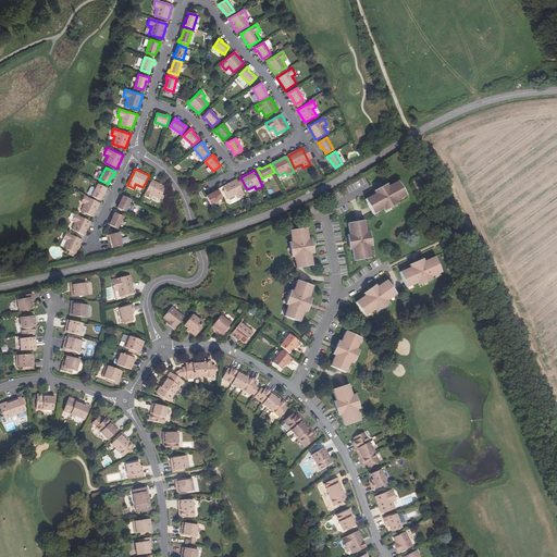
[(160,198),(160,197),(162,194),(165,185),(152,180),(145,195),(151,198),(152,195),(160,198)]
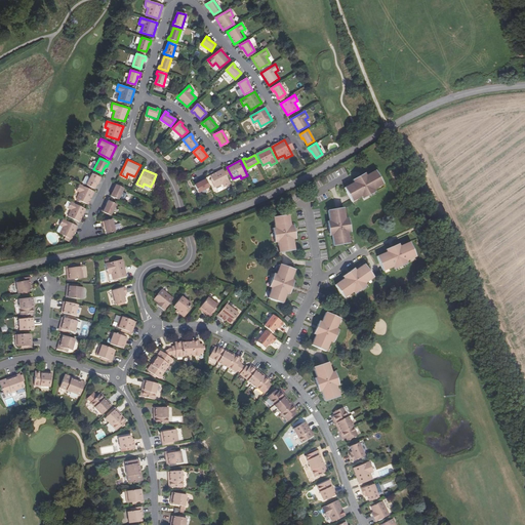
[(225,187),(231,184),(224,169),(210,175),(216,187),(223,184),(225,187)]
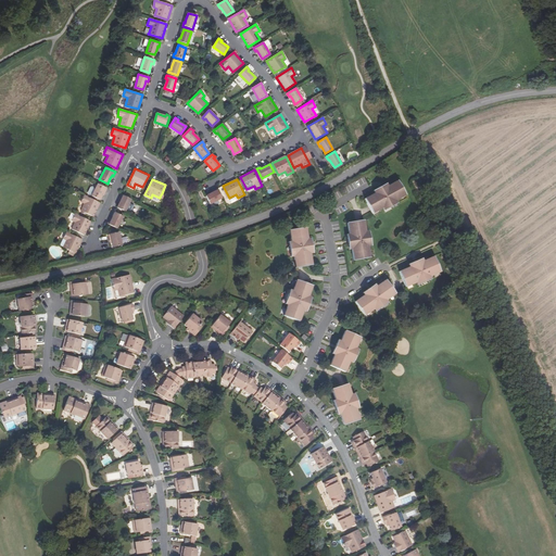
[(377,207),(378,211),(382,209),(395,201),(399,199),(397,197),(404,193),(397,180),(387,187),(374,193),(365,199),(371,211),(377,207)]
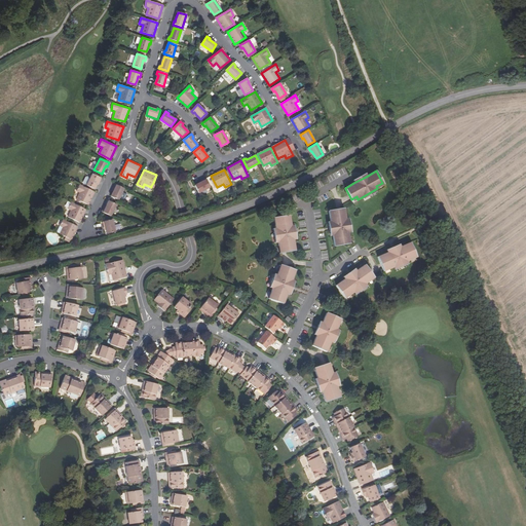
[(99,180),(100,181),(101,178),(92,174),(87,184),(86,185),(95,188),(97,184),(99,180)]
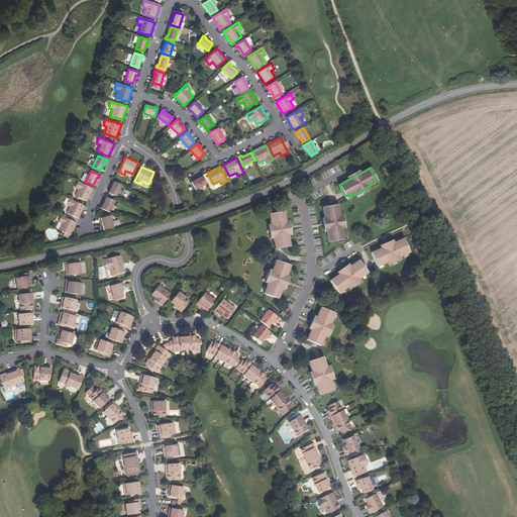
[(346,178),(347,180),(359,174),(358,171),(346,178)]
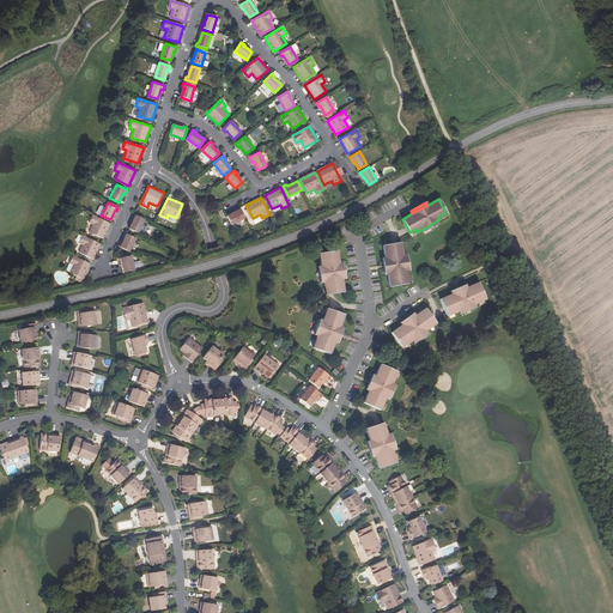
[(232,225),(246,218),(240,207),(236,210),(237,212),(232,213),(228,216),(232,225)]
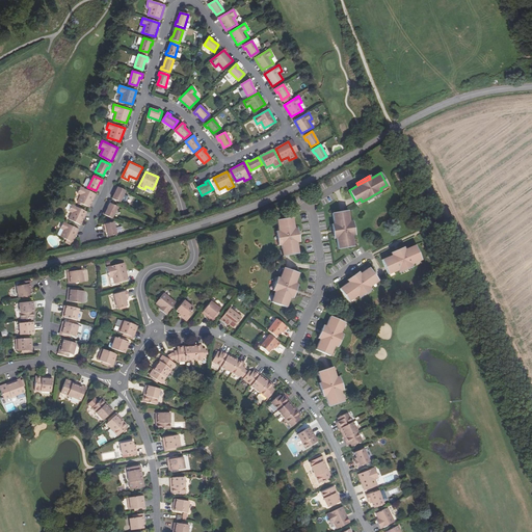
[(89,207),(96,194),(80,186),(77,192),(80,194),(77,201),(79,202),(82,204),(89,207)]
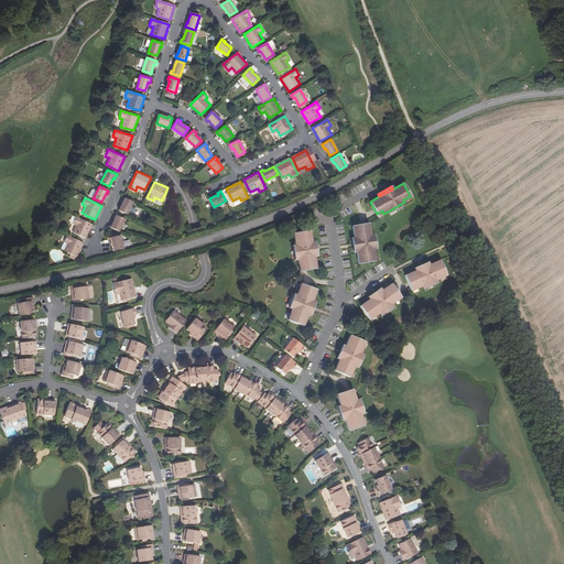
[(133,202),(123,197),(122,201),(123,202),(122,205),(120,209),(128,214),(133,202)]
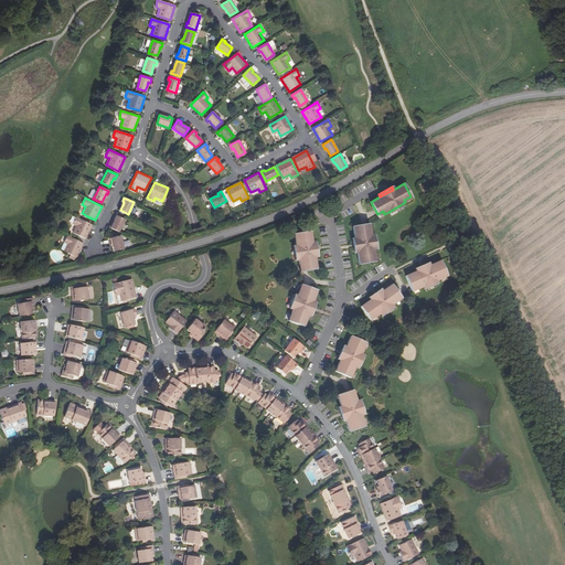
[(403,208),(402,204),(388,212),(391,214),(403,208)]
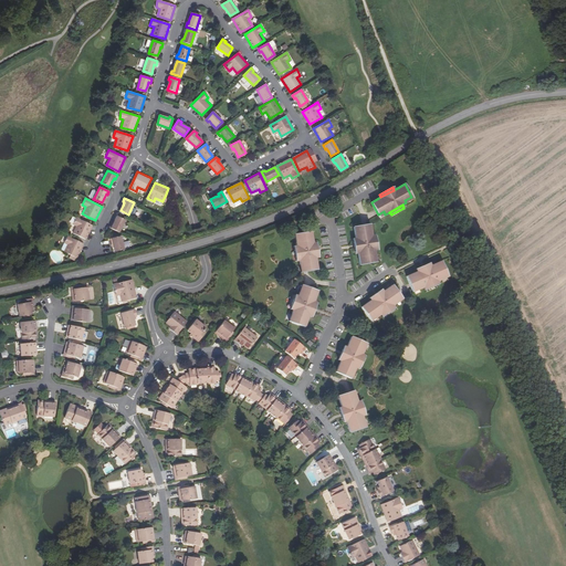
[(113,224),(112,223),(109,228),(119,232),(126,220),(117,216),(115,221),(113,224)]
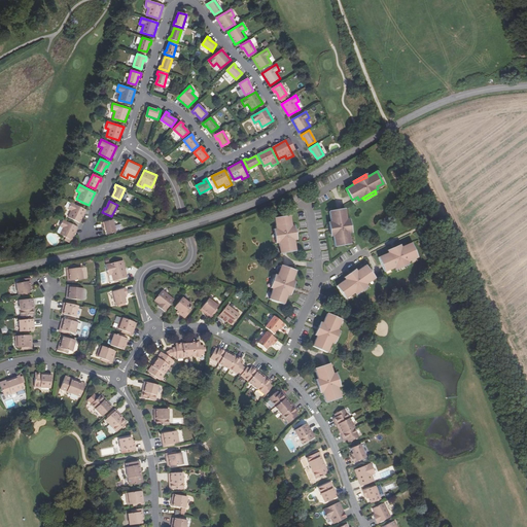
[(80,222),(86,210),(71,202),(68,208),(71,210),(68,217),(80,222)]
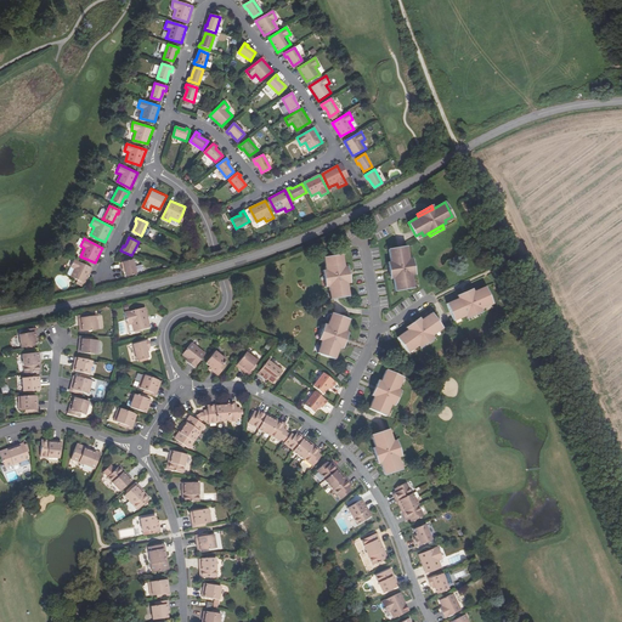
[(410,282),(413,281),(412,276),(410,260),(408,255),(406,256),(403,248),(389,250),(390,264),(394,280),(395,292),(411,289),(410,282)]
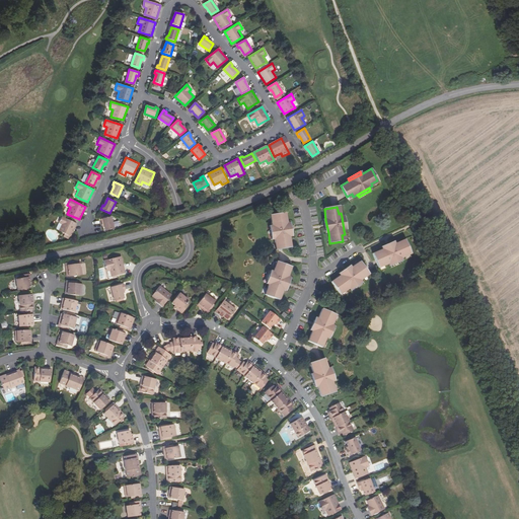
[(279,249),(292,247),(290,236),(288,223),(286,212),(273,214),(274,221),(272,222),(272,226),(275,239),(275,243),(278,243),(279,249)]
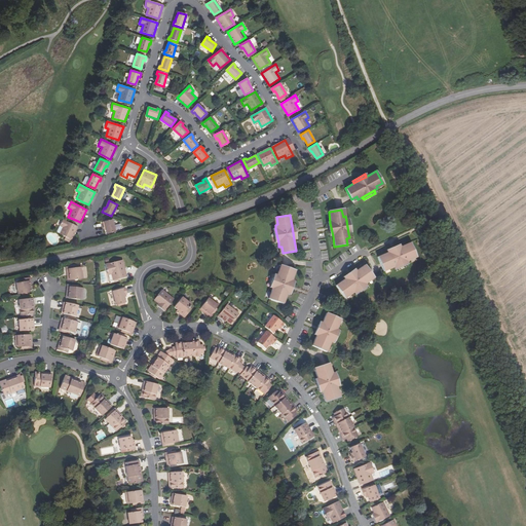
[(74,233),(77,226),(63,219),(60,225),(63,227),(60,233),(71,239),(74,233)]
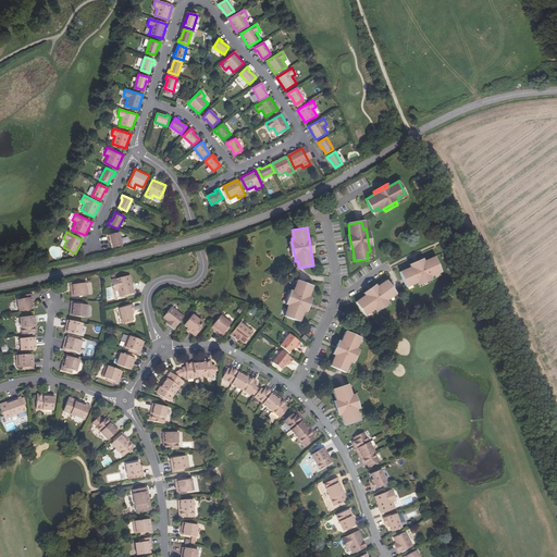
[(120,232),(109,235),(110,238),(111,238),(112,243),(113,247),(123,245),(120,232)]
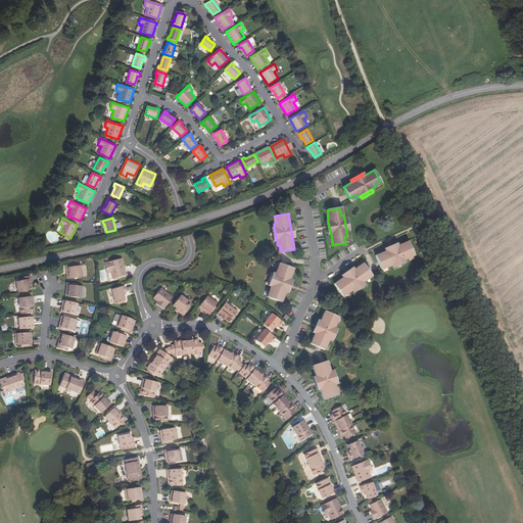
[(386,267),(387,269),(391,267),(403,262),(408,259),(407,257),(413,254),(408,242),(397,247),(385,252),(375,256),(380,269),(386,267)]
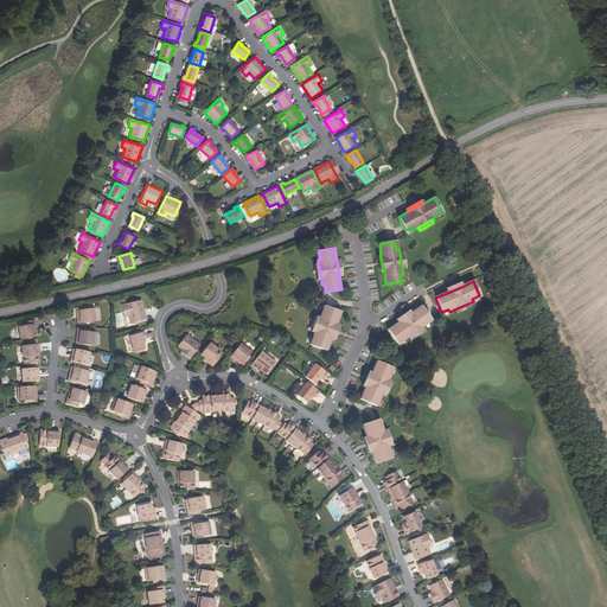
[(144,312),(141,312),(139,301),(121,305),(123,315),(128,314),(131,324),(146,320),(144,312)]
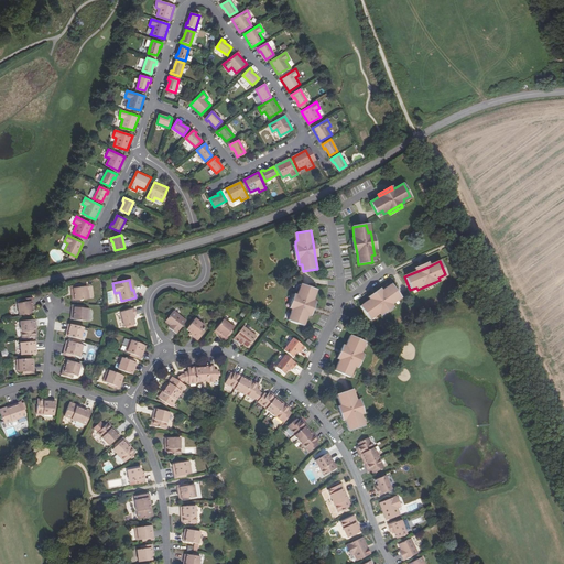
[(301,292),(299,291),(296,295),(292,310),(291,313),(293,314),(291,322),(295,323),(304,326),(307,315),(313,301),(317,290),(304,285),(301,292)]
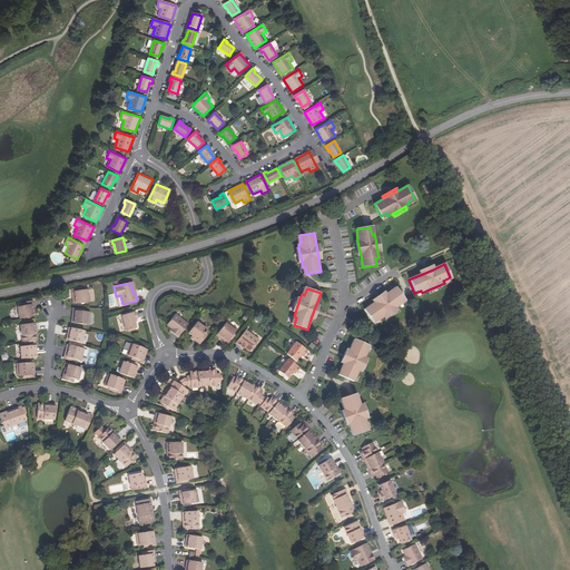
[(379,318),(380,321),(383,317),(395,310),(400,306),(397,304),(404,300),(395,288),(385,295),(373,304),(364,311),(372,323),(379,318)]
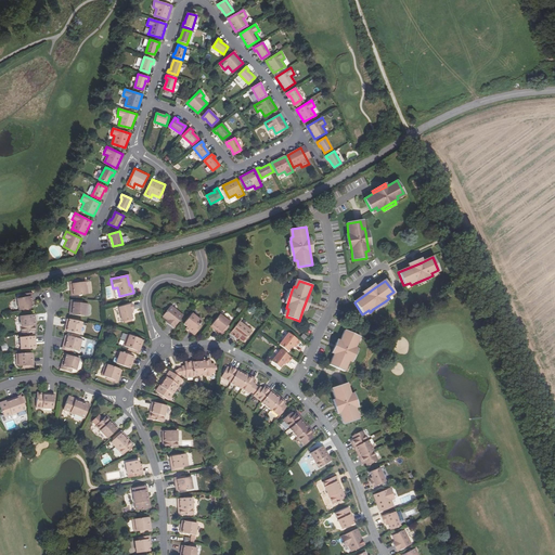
[(87,282),(82,283),(69,284),(71,291),(73,291),(74,296),(87,294),(86,287),(88,287),(87,282)]
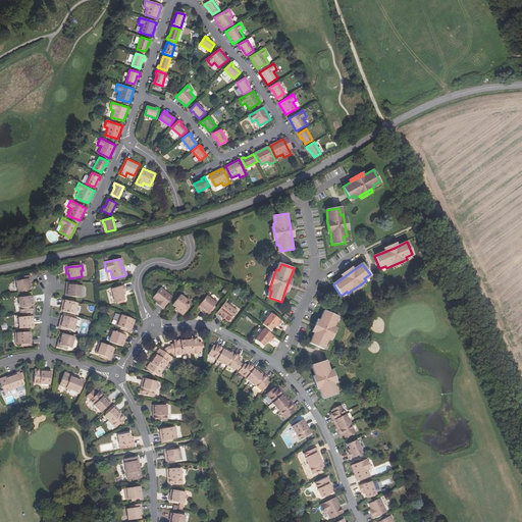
[(341,275),(342,278),(353,270),(352,268),(341,275)]
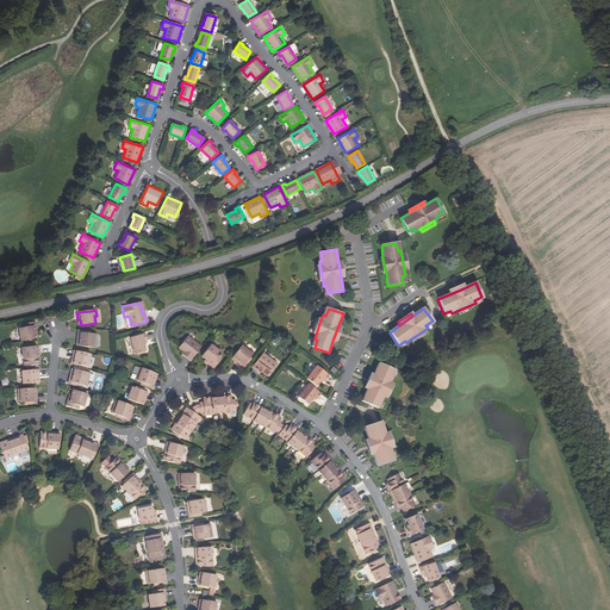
[(35,335),(35,331),(37,331),(35,322),(23,324),(23,328),(19,329),(22,342),(36,338),(35,335)]
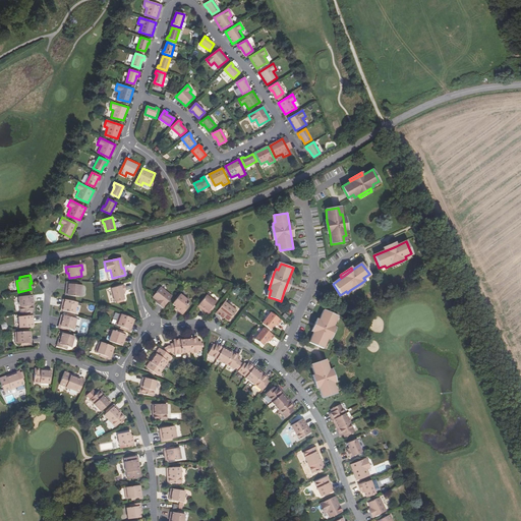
[(363,285),(361,283),(350,290),(352,293),(363,285)]
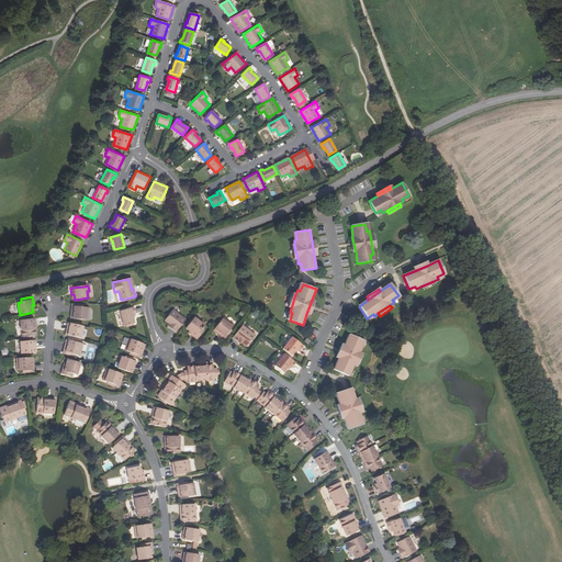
[(87,307),(85,307),(71,306),(71,313),(74,313),(72,318),(86,319),(87,313),(87,307)]
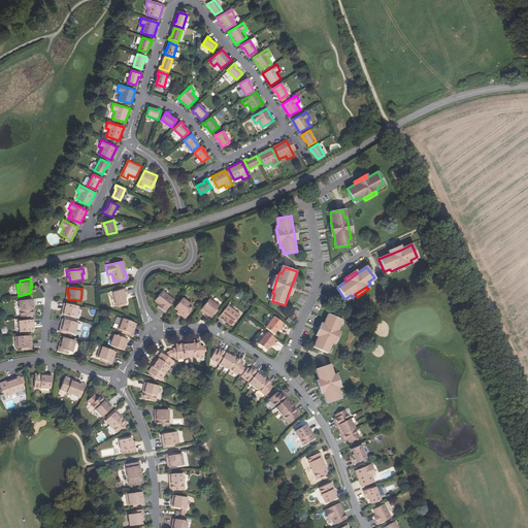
[(117,307),(119,307),(126,305),(127,304),(126,299),(125,298),(127,297),(128,297),(126,290),(112,293),(117,307)]
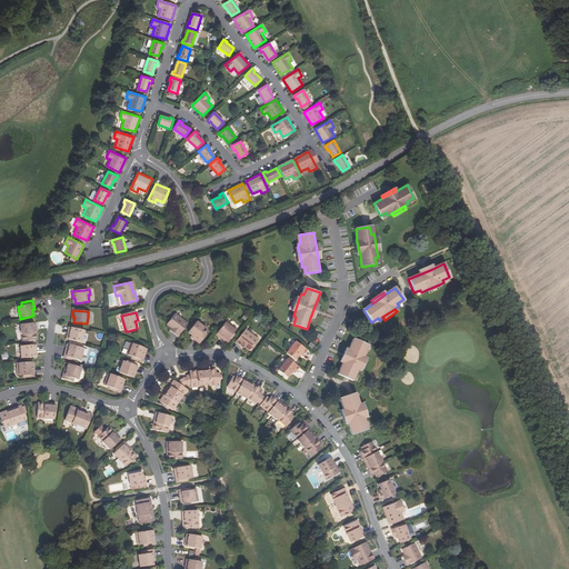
[(173,329),(172,332),(178,337),(188,325),(175,313),(167,323),(172,328),(173,329)]
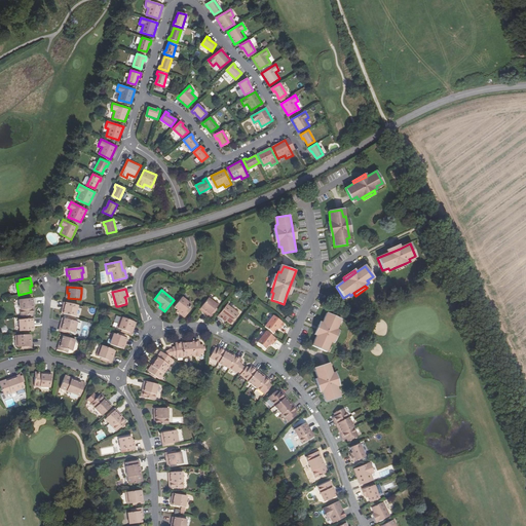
[(180,311),(179,313),(185,317),(191,309),(189,307),(191,304),(182,297),(180,300),(179,299),(177,301),(178,302),(174,307),(177,309),(180,311)]
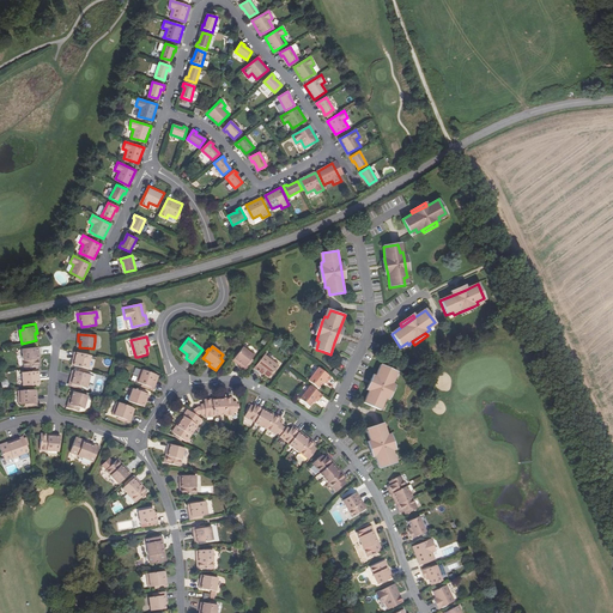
[(240,362),(237,364),(243,369),(252,358),(254,356),(249,352),(250,350),(244,346),(235,358),(240,362)]
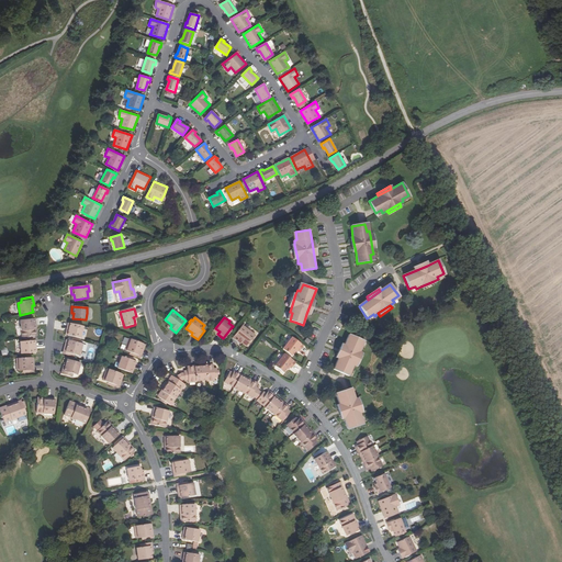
[(35,336),(34,326),(36,325),(35,318),(20,321),(22,337),(35,336)]
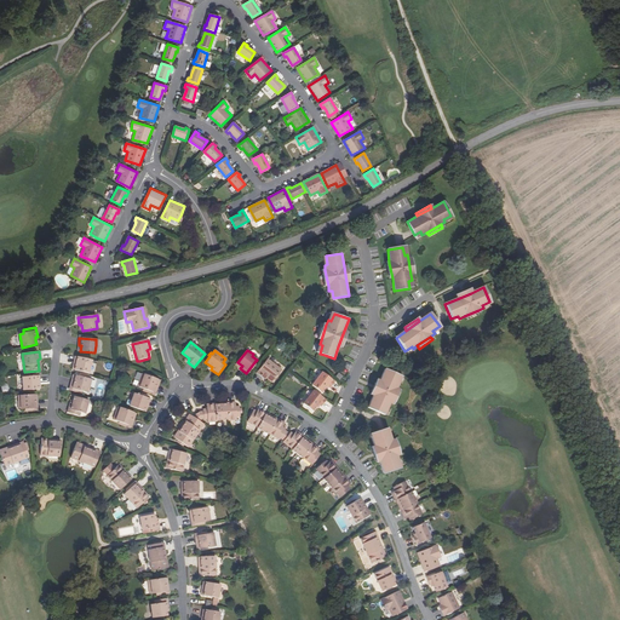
[(75,365),(74,369),(89,374),(92,360),(75,356),(74,363),(75,365)]
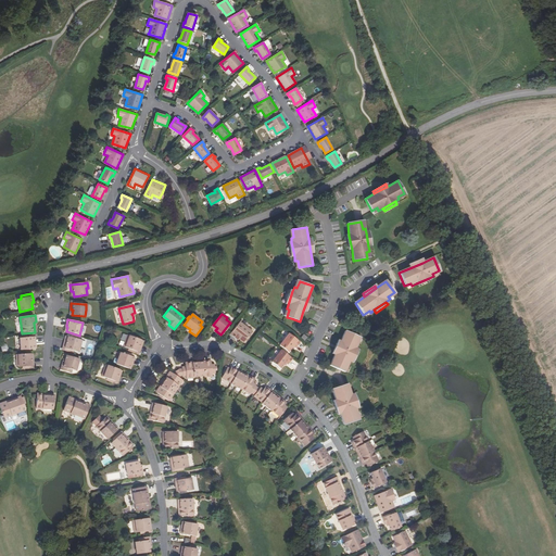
[(240,324),(230,336),(237,340),(238,338),(240,339),(245,343),(253,333),(240,324)]
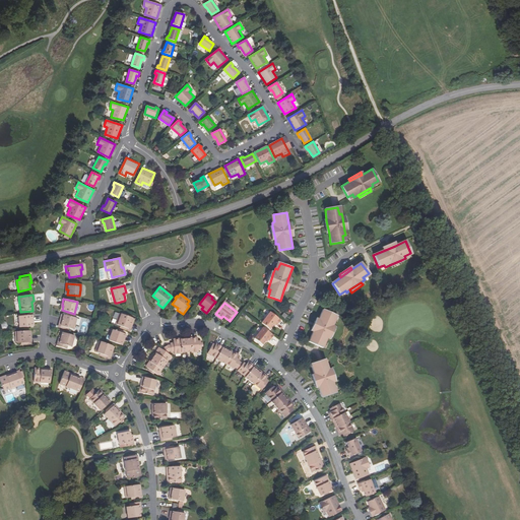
[(215,306),(213,304),(206,313),(208,315),(215,306)]
